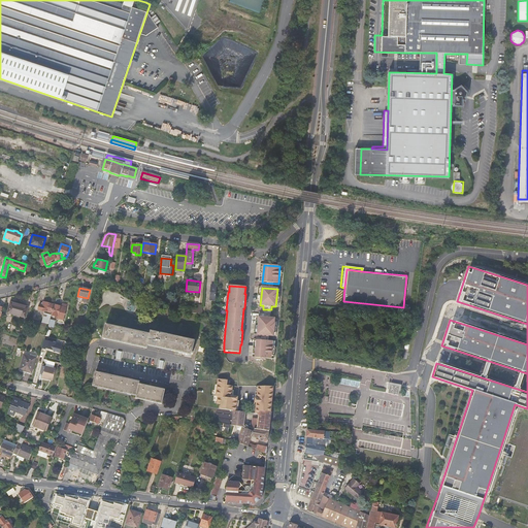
[(61,306),(59,306),(61,299),(56,297),(51,316),(57,317),(56,319),(58,320),(58,319),(63,320),(66,308),(61,306)]
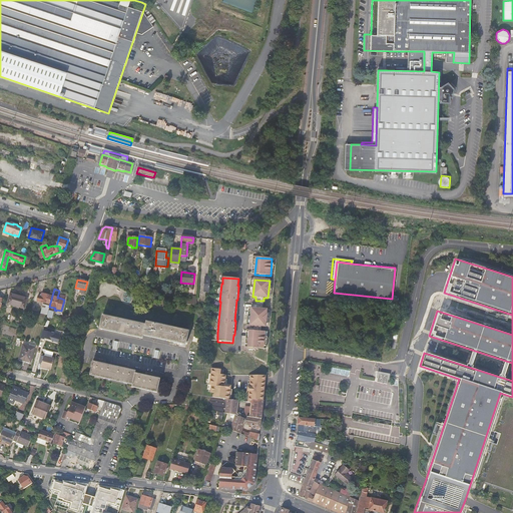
[(23,313),(27,299),(23,298),(19,297),(10,294),(7,304),(13,306),(13,308),(15,310),(23,313)]
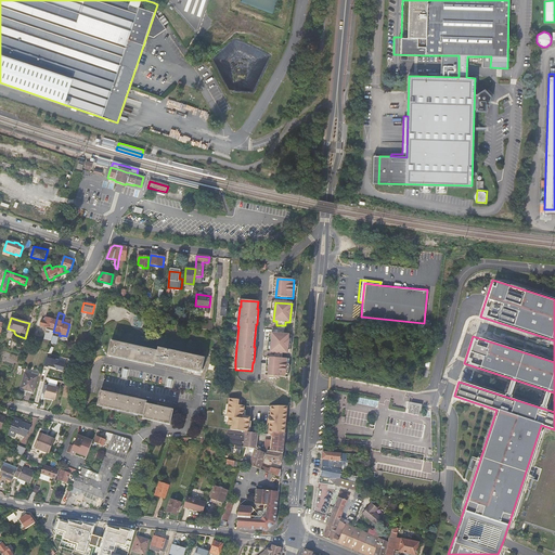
[(41,320),(40,325),(53,330),(55,320),(46,318),(44,319),(44,321),(42,321),(41,320)]
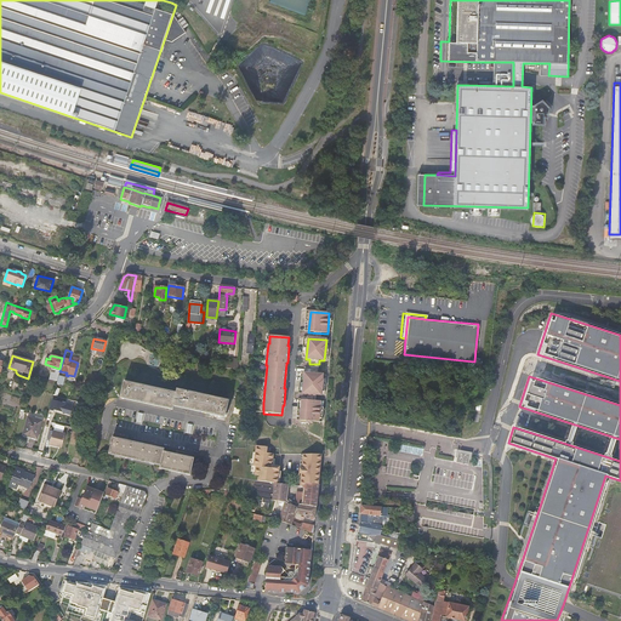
[(303,394),(322,396),(323,375),(318,375),(318,370),(308,370),(308,374),(305,374),(303,394)]
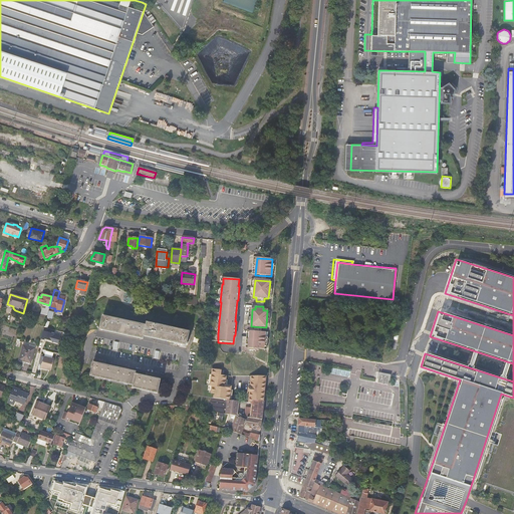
[(101,315),(98,330),(143,339),(143,336),(186,346),(190,331),(146,322),(145,324),(101,315)]
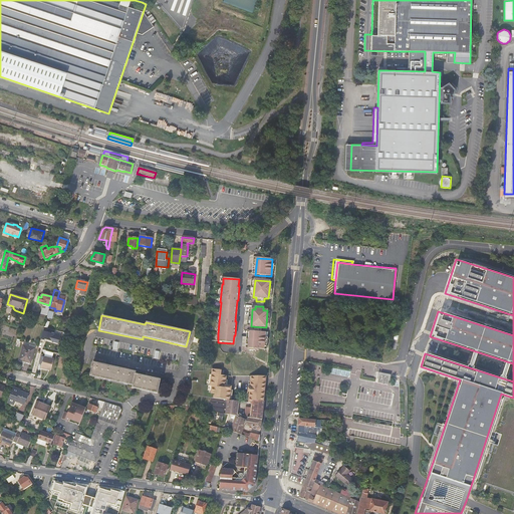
[(53,336),(53,334),(42,331),(40,339),(44,340),(44,339),(58,343),(60,337),(53,336)]
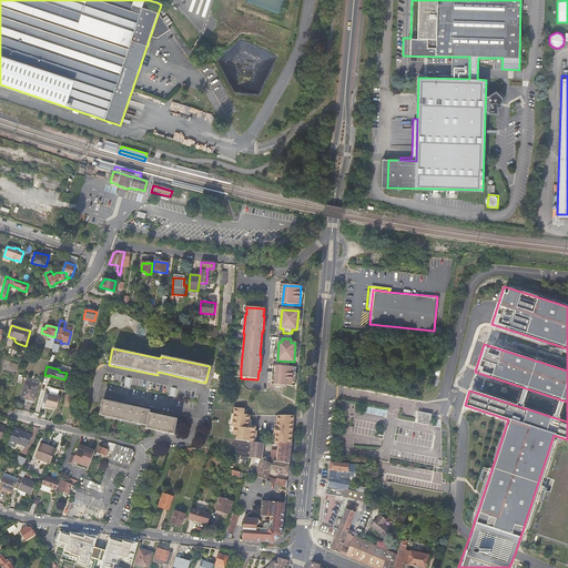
[(294,368),(276,366),(275,385),(292,386),(294,368)]
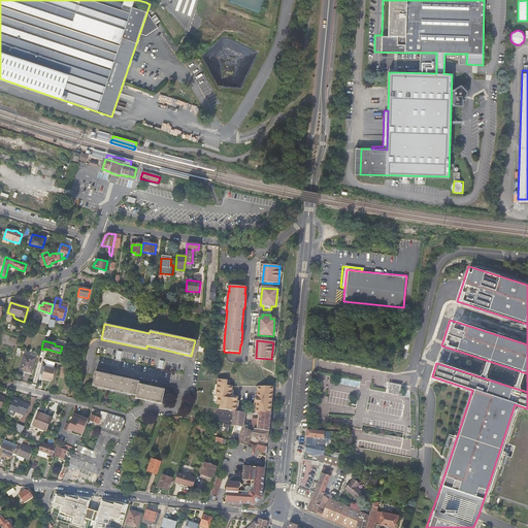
[(32,374),(36,358),(23,354),(19,370),(32,374)]
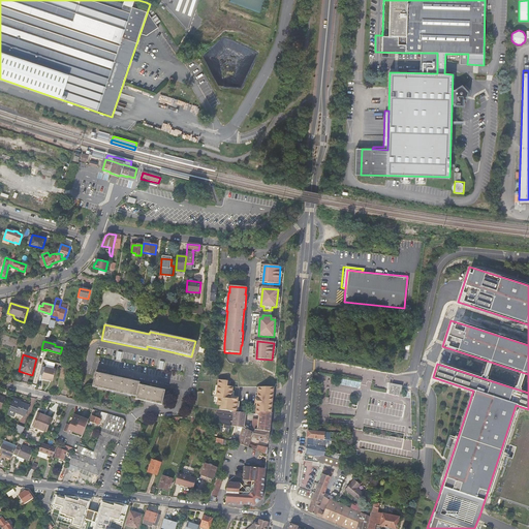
[(56,369),(44,367),(41,379),(52,382),(56,369)]
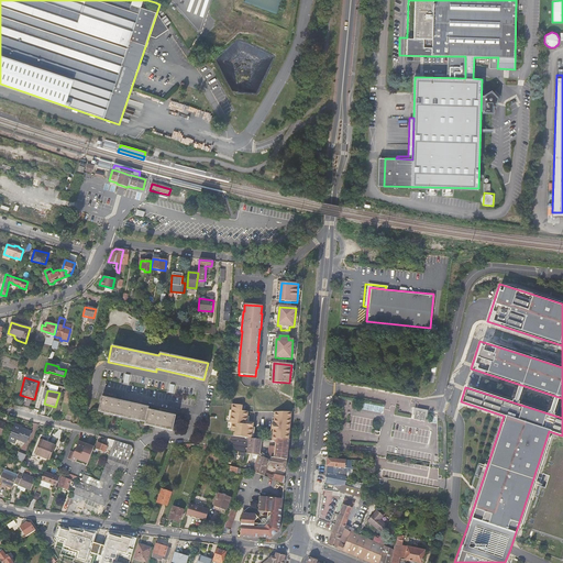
[(100,397),(97,412),(144,423),(144,427),(173,432),(176,417),(147,410),(148,408),(100,397)]
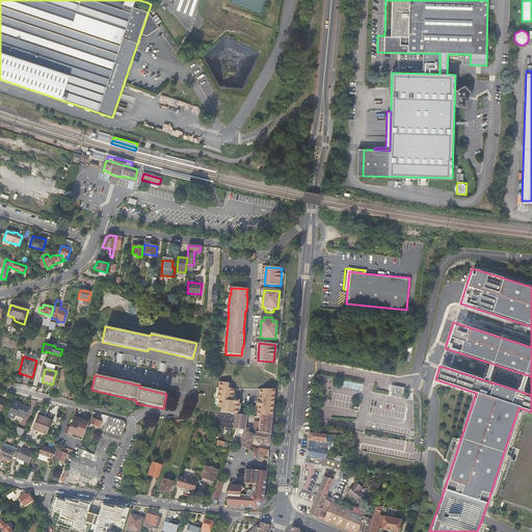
[(239,389),(240,384),(219,381),(216,399),(218,399),(217,406),(220,407),(220,413),(235,414),(237,415),(241,389),(239,389)]
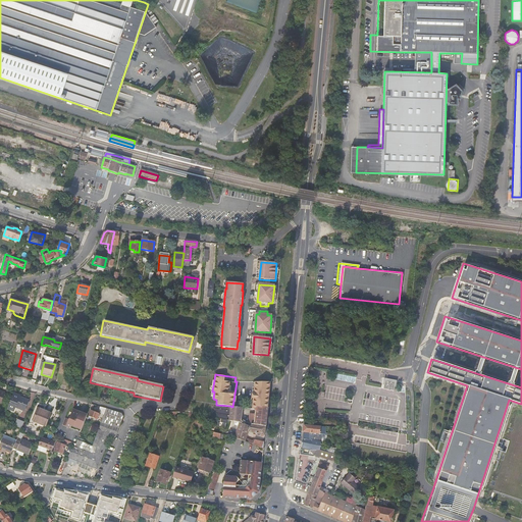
[(252,394),(252,395),(268,396),(270,382),(255,381),(253,394),(252,394)]
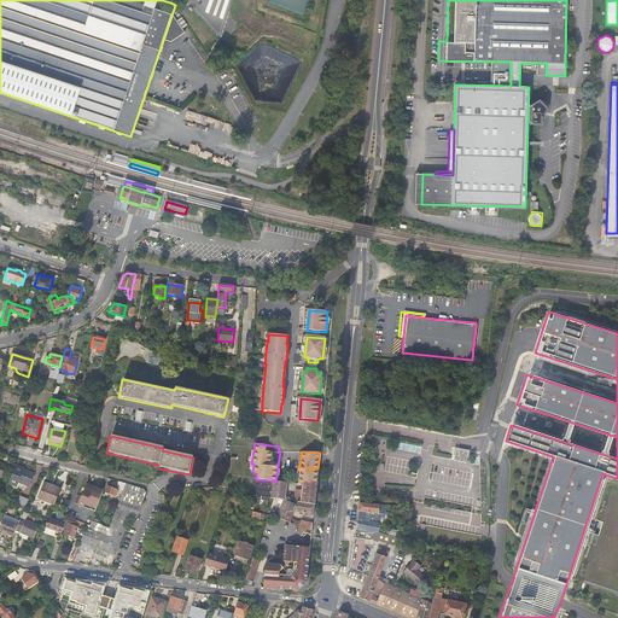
[(16,489),(18,483),(29,488),(35,473),(24,470),(24,467),(16,465),(7,485),(16,489)]
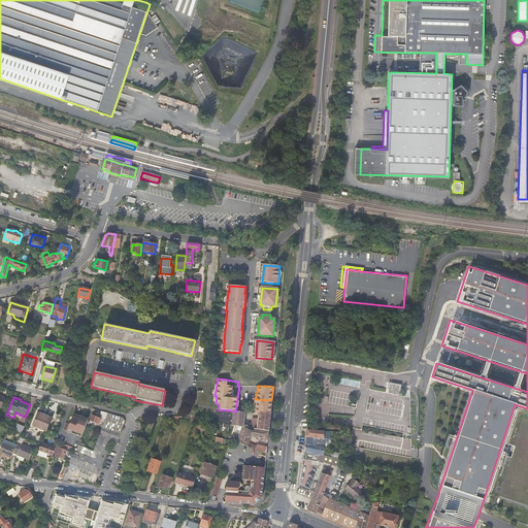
[(256,402),(255,414),(259,414),(259,413),(262,410),(270,411),(271,406),(271,400),(255,399),(254,402),(256,402)]
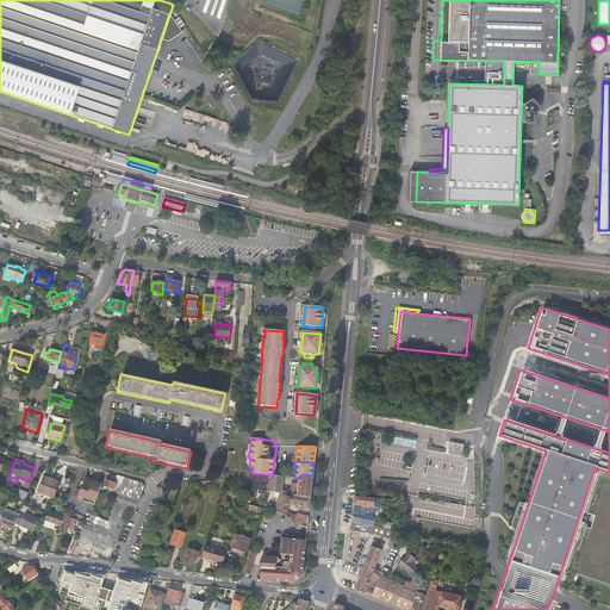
[(279,493),(285,496),(286,493),(281,491),(282,477),(272,475),(269,474),(267,491),(279,493)]
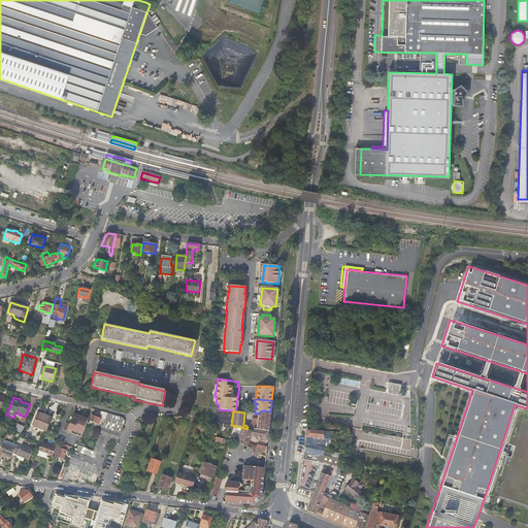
[(252,422),(251,430),(253,431),(254,428),(268,431),(269,420),(270,411),(262,410),(259,413),(259,414),(255,414),(254,414),(254,417),(258,418),(257,422),(254,422),(252,422)]
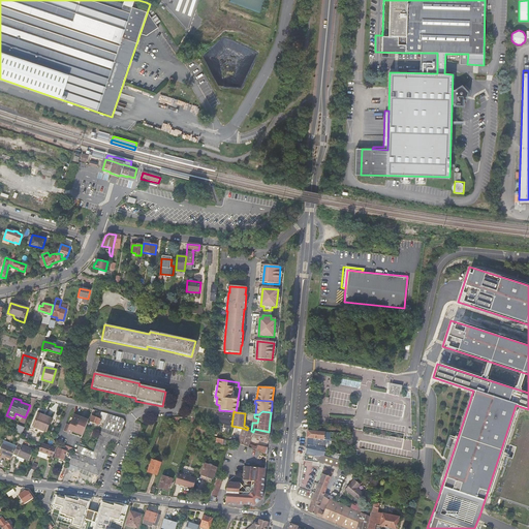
[(52,418),(38,413),(32,427),(45,434),(52,418)]
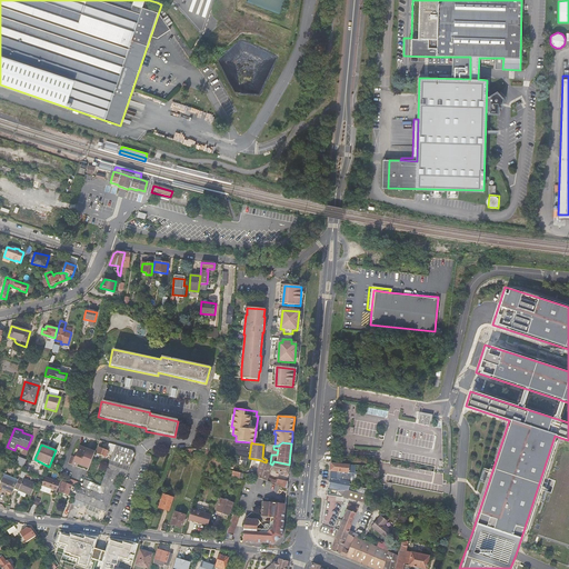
[(95,452),(79,446),(75,457),(71,456),(68,465),(87,472),(95,453),(95,452)]
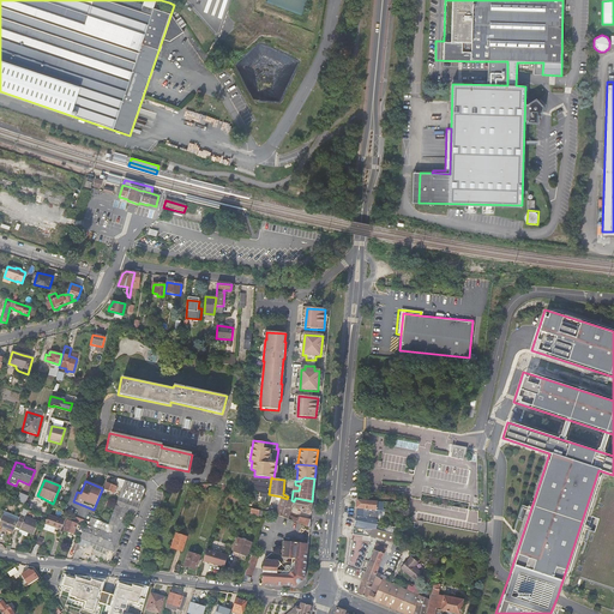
[(134,517),(145,489),(144,487),(125,481),(122,488),(109,524),(98,521),(91,518),(90,522),(88,522),(78,543),(79,545),(80,543),(107,553),(108,552),(109,551),(114,552),(130,512),(132,513),(132,516),(134,517)]
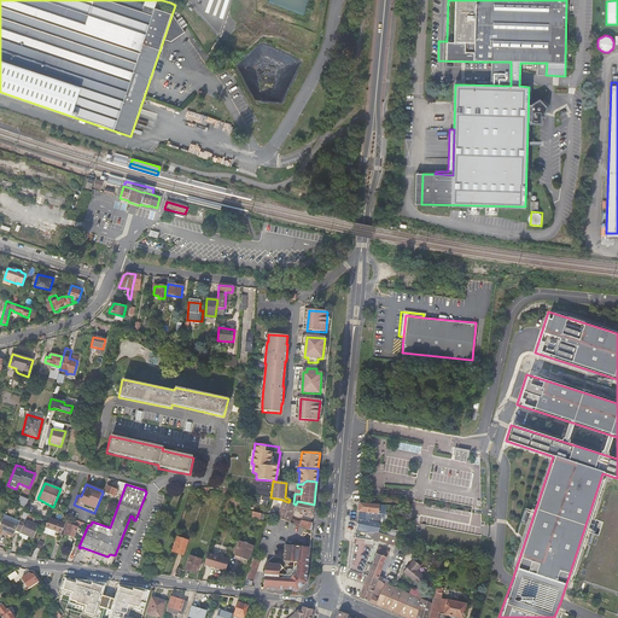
[(111,487),(111,488),(108,487),(105,494),(104,496),(108,497),(108,495),(115,497),(116,494),(117,495),(118,491),(117,491),(118,489),(111,487)]
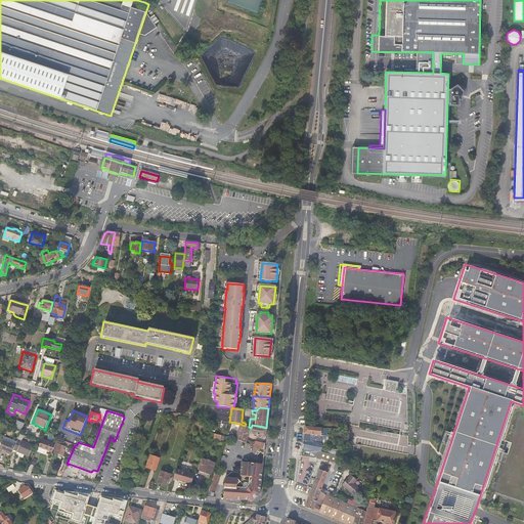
[(262,438),(265,439),(266,428),(252,425),(251,428),(249,427),(245,426),(239,424),(236,434),(234,439),(264,450),(264,445),(254,441),(253,442),(247,440),(249,433),(262,436),(262,438)]
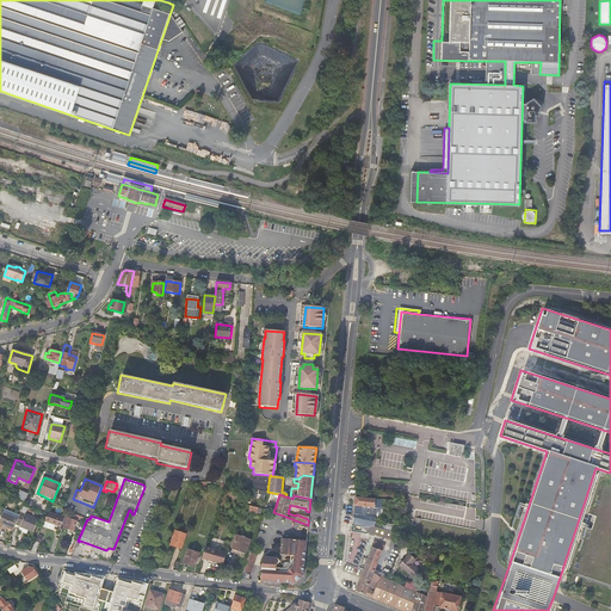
[(355,498),(353,516),(352,525),(364,529),(370,528),(375,529),(375,523),(376,518),(362,516),(362,507),(375,508),(376,499),(355,498)]
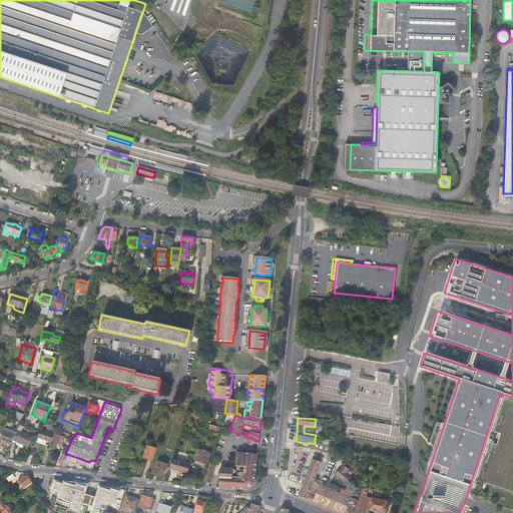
[(163,428),(164,425),(155,423),(154,431),(160,432),(160,428),(163,428)]
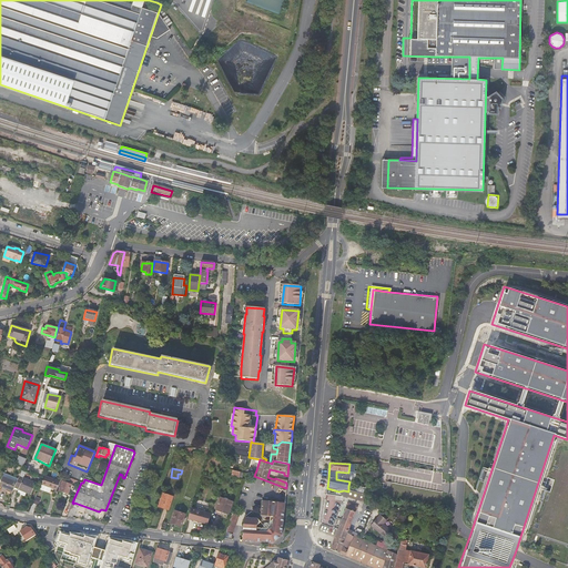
[(44,476),(39,489),(50,494),(51,488),(57,490),(60,483),(44,476)]
